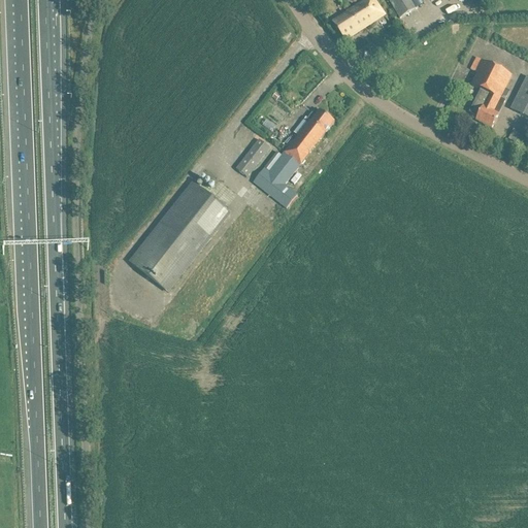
[(374,0),(366,0),(333,23),(345,40),(386,15),(374,0)]
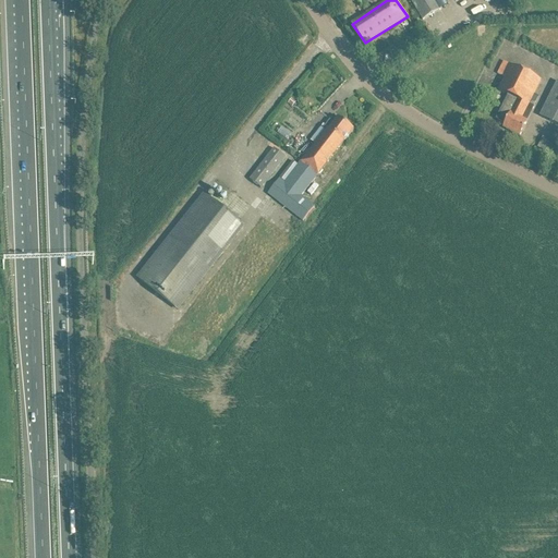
[(435,0),(410,0),(422,20),(441,9),(435,0)]
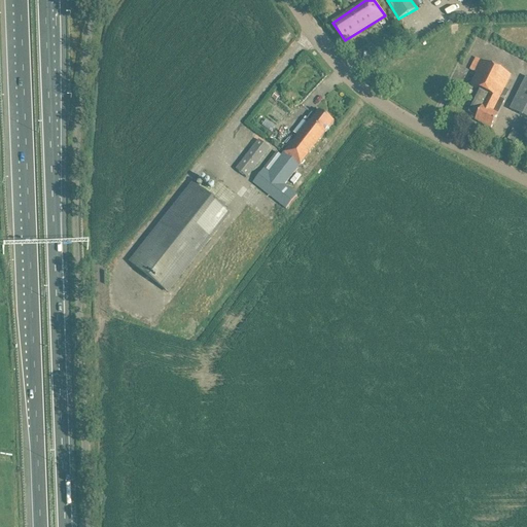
[(480,90),(468,112),(477,117),(476,120),(491,129),(496,119),(498,114),(493,112),(496,105),(501,108),(505,101),(504,100),(500,98),(504,89),(512,75),(477,58),(470,70),(477,73),(470,85),(480,90)]
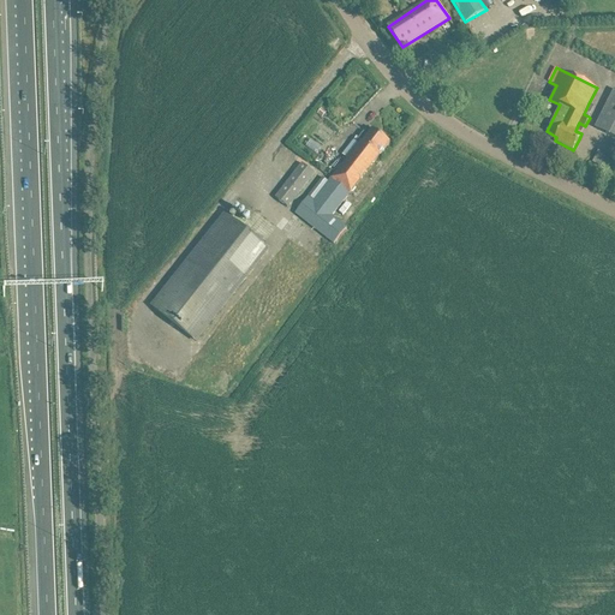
[(614,89),(601,118),(596,129),(614,137),(614,89)]
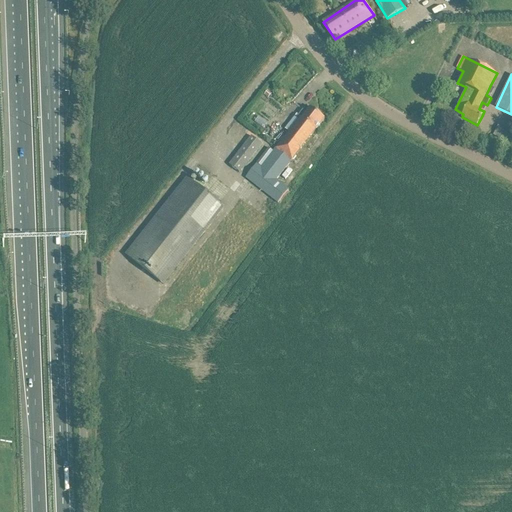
[(288,132),(276,149),(291,161),(325,118),(310,107),(307,112),(303,110),(298,116),(296,115),(285,129),(288,132)]
